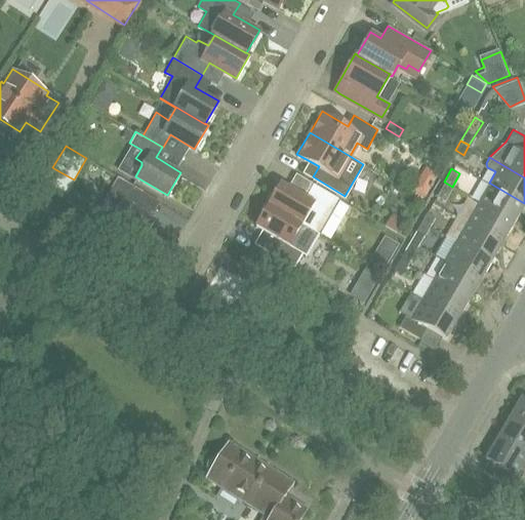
[(143,190),(117,175),(105,197),(119,205),(111,218),(143,237),(155,217),(144,210),(146,206),(136,200),(143,190)]
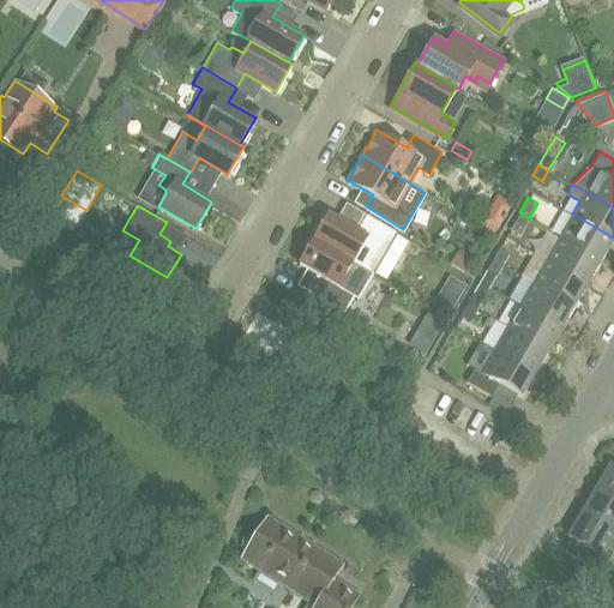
[(375,257),(383,245),(392,228),(366,212),(356,229),(327,212),(321,224),(314,227),(309,235),(353,260),(353,259),(360,248),(375,257)]
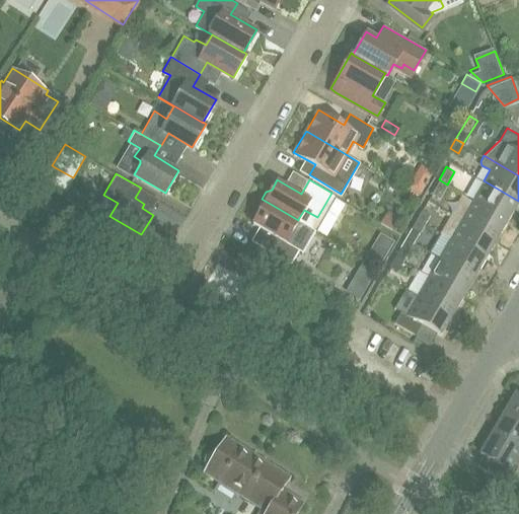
[(439,179),(433,189),(441,194),(447,185),(439,179)]
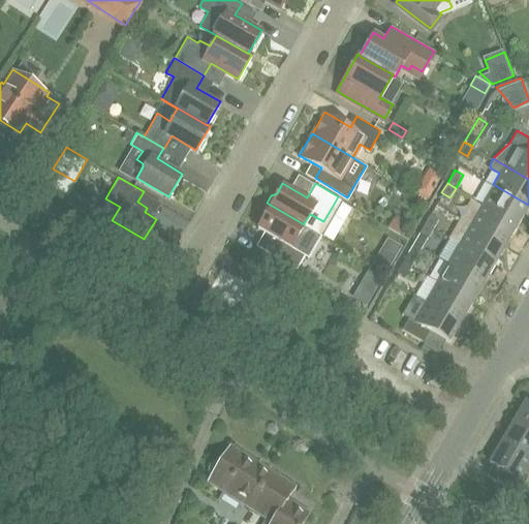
[(517,223),(528,205),(493,184),(481,204),(517,223)]
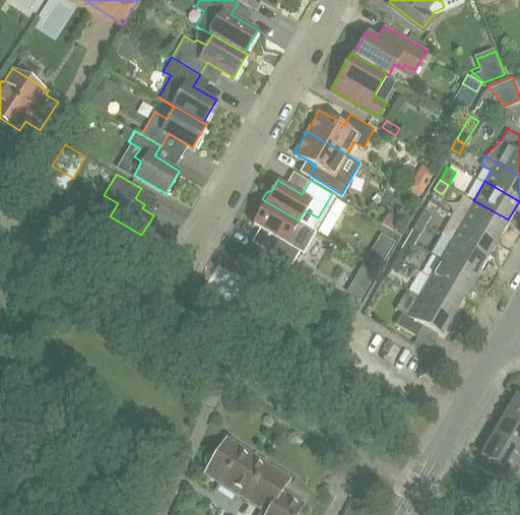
[(316,230),(299,219),(299,220),(262,199),(258,206),(259,211),(253,222),(277,236),(269,250),(290,263),(299,249),(303,252),(316,230)]
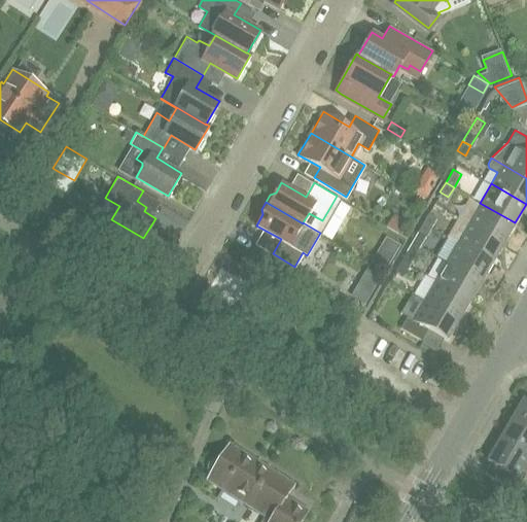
[(503,242),(515,222),(480,203),(468,221),(503,242)]
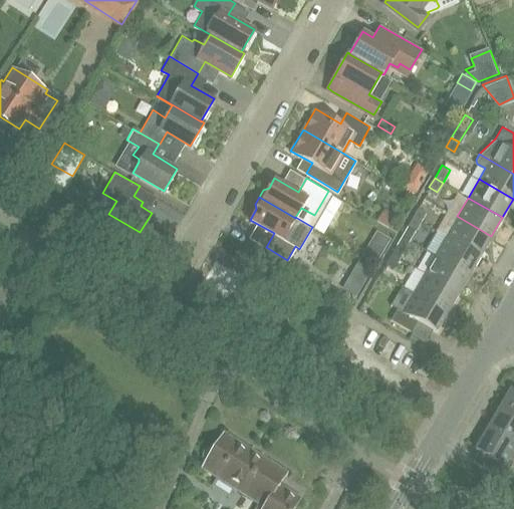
[(418,206),(413,215),(421,220),(426,211),(418,206)]
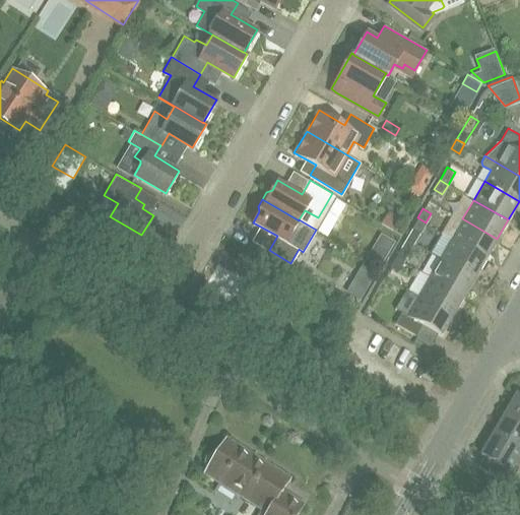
[(417,217),(412,228),(420,232),(426,222),(417,217)]
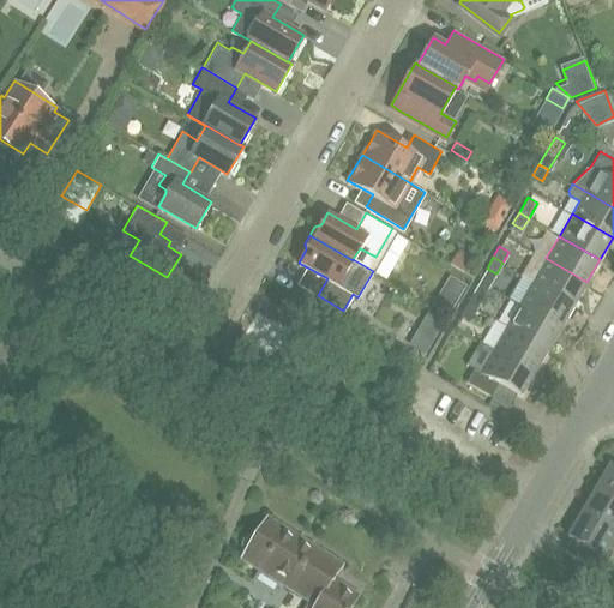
[(573,305),(587,282),(546,258),(533,281),(573,305)]
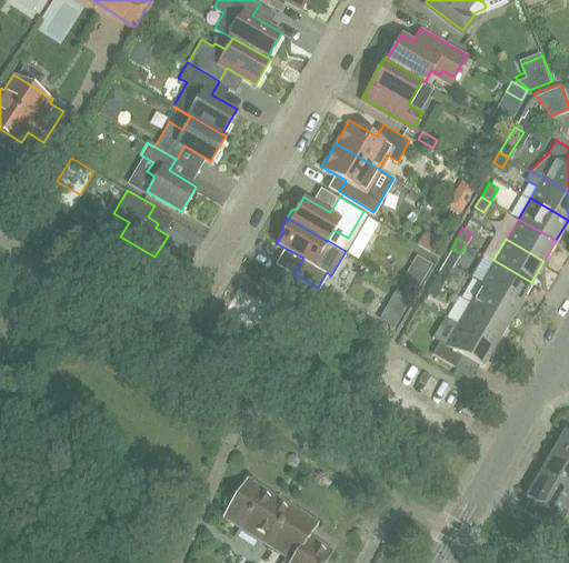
[(520,302),(531,282),(493,260),(482,281),(520,302)]
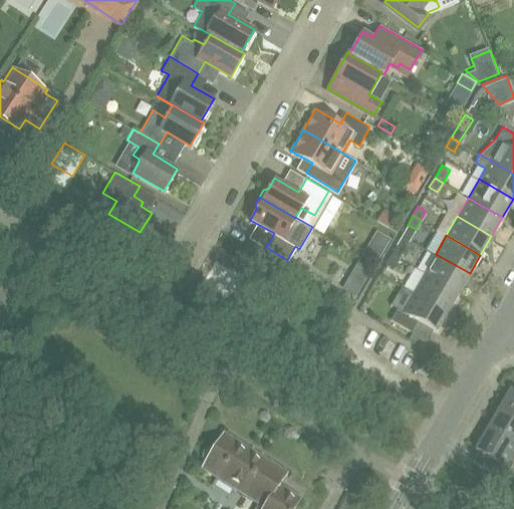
[(397,243),(391,253),(399,257),(405,248),(397,243)]
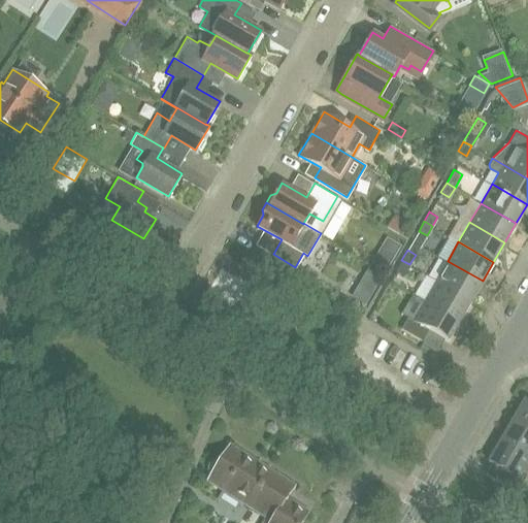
[(391,262),(376,254),(371,262),(386,270),(391,262)]
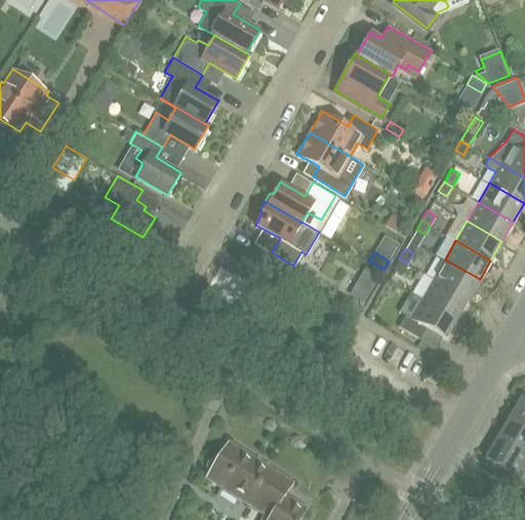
[(399,258),(394,268),(402,273),(407,263),(399,258)]
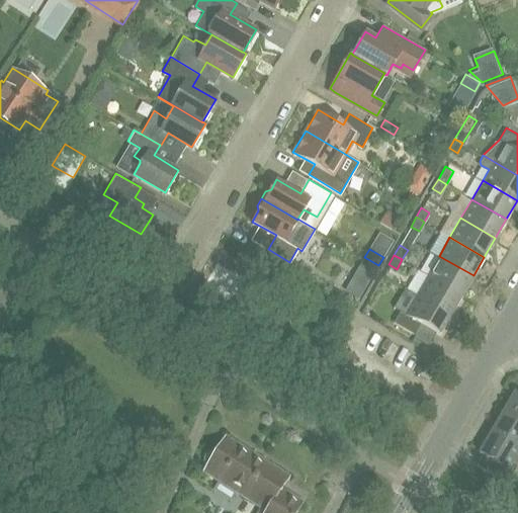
[(462,294),(473,275),(439,256),(428,274),(462,294)]
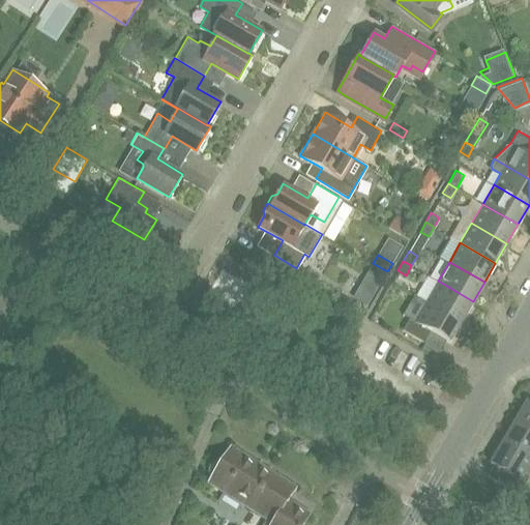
[(377,279),(381,270),(372,265),(367,273),(377,279)]
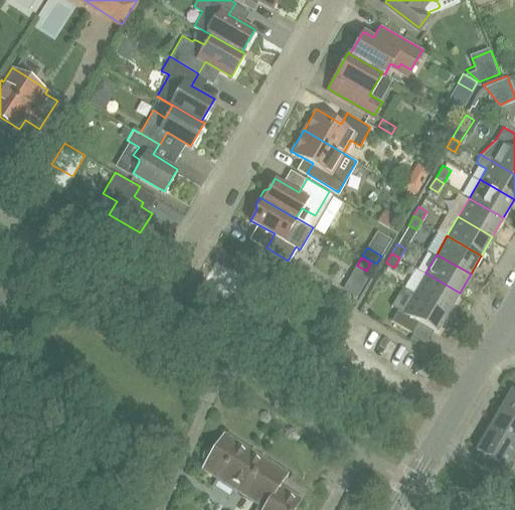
[(449,312),(460,293),(425,273),(414,292),(449,312)]
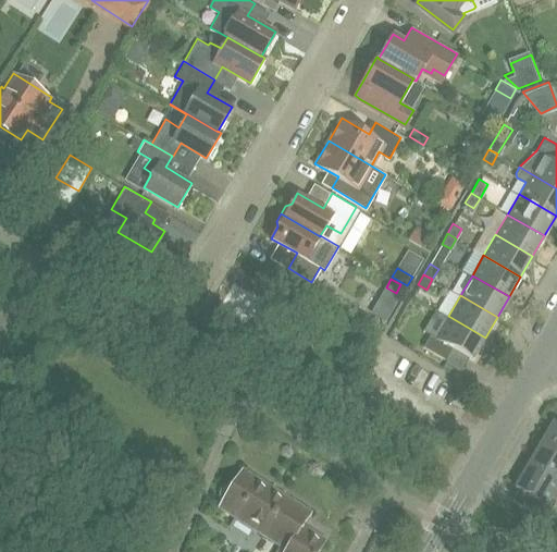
[(473,358),(485,338),(448,316),(436,336),(430,332),(422,345),(446,358),(454,347),(473,358)]
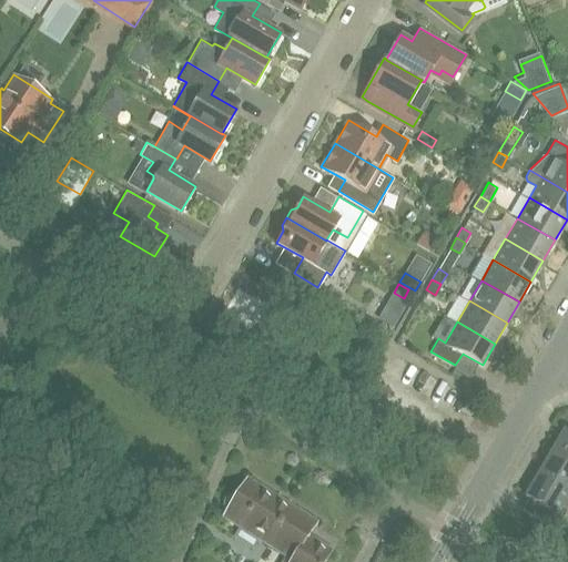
[(315,340),(304,336),(300,351),(310,355),(315,340)]
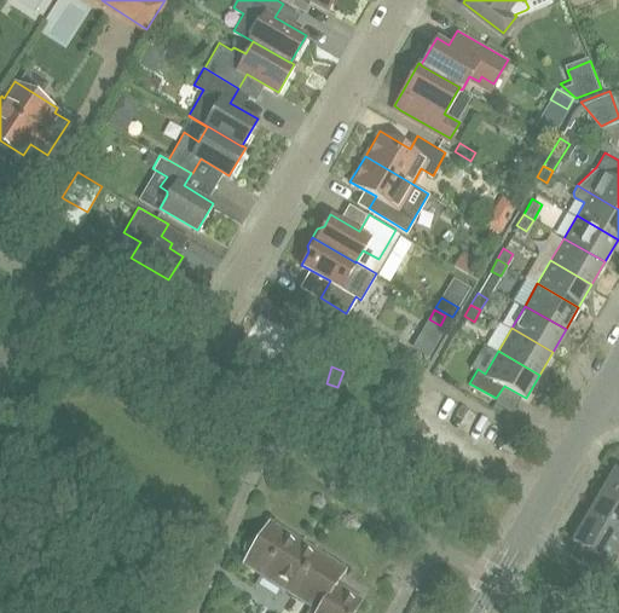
[(600,491),(618,502),(618,468),(614,467),(600,491)]
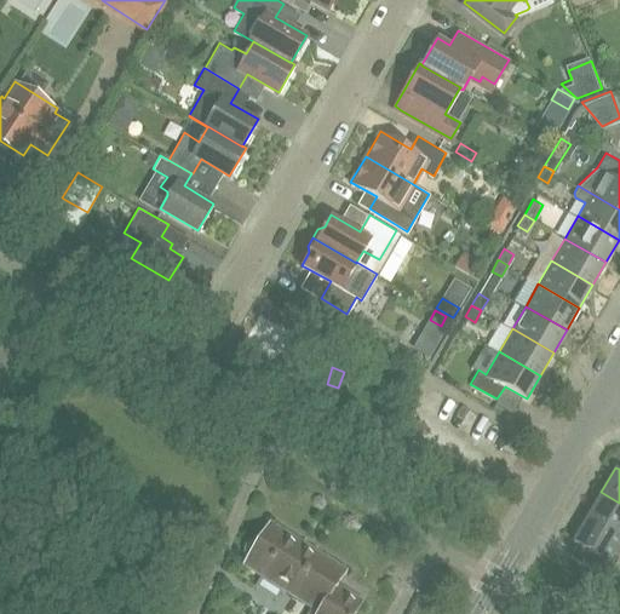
[(619,534),(619,503),(601,492),(587,516),(619,534)]
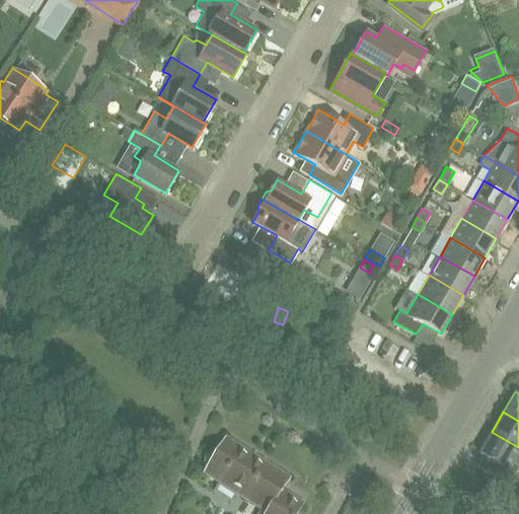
[(518,447),(492,432),(479,452),(498,463),(492,473),(508,483),(518,463),(514,461),(518,452),(518,447)]
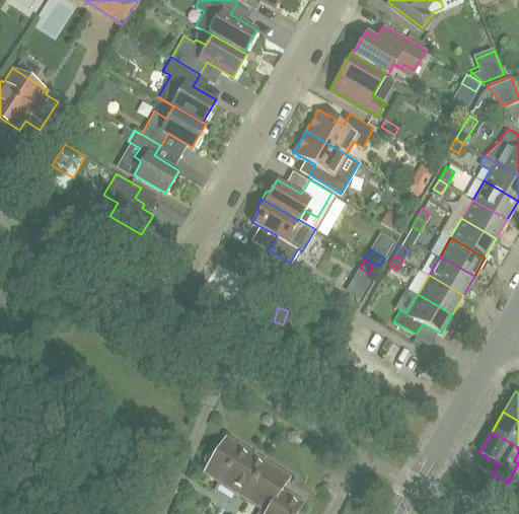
[(256,513),(294,513),(302,502),(281,489),(289,476),(225,436),(216,451),(210,450),(206,453),(204,459),(207,464),(205,468),(263,505),(256,513)]
